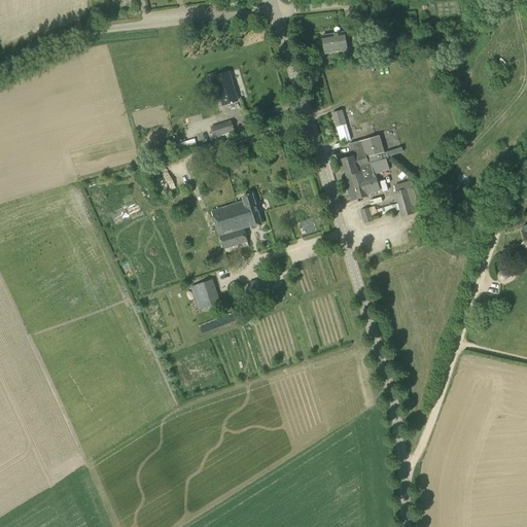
[(325,54),(348,49),(345,31),(322,35),(325,54)]
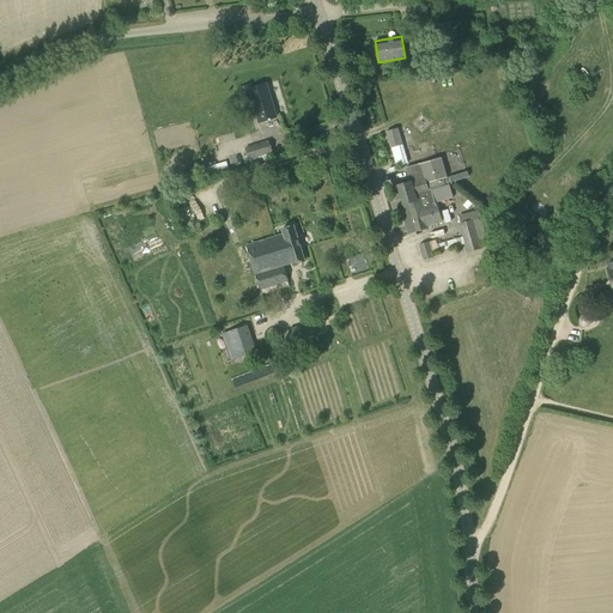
[(416,56),(425,55),(424,41),(414,42),(416,56)]
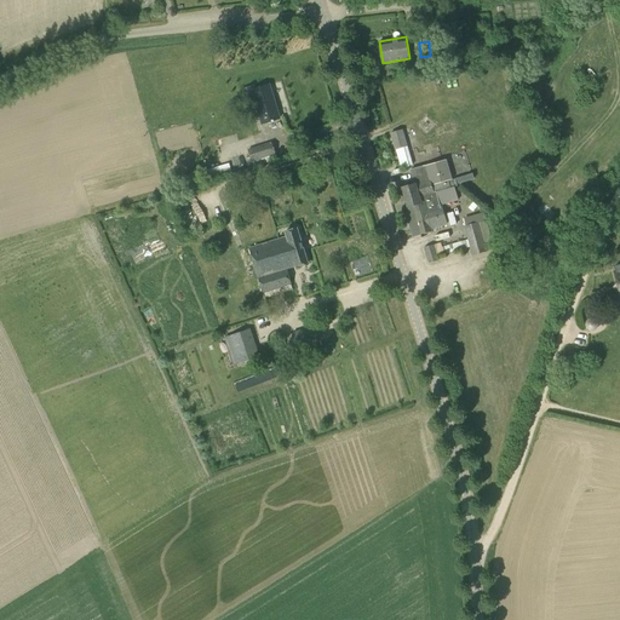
[(274,101),(269,85),(253,90),(252,86),(242,90),(248,109),(253,107),(253,105),(256,104),(262,124),(279,118),(276,109),(274,109),(271,102),(274,101)]
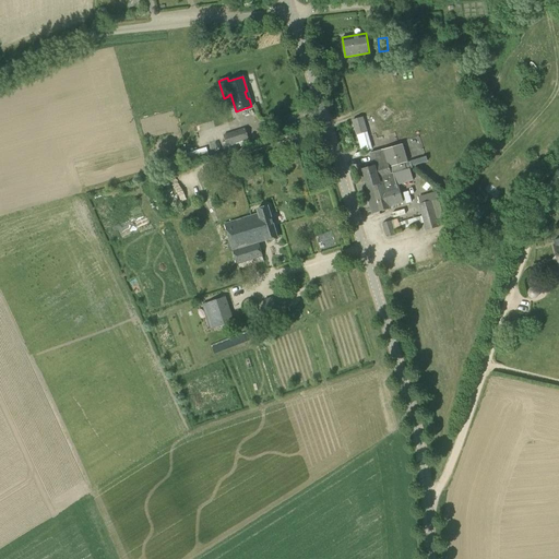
[(363,117),(352,120),(356,135),(357,135),(361,153),(372,150),(363,117)]
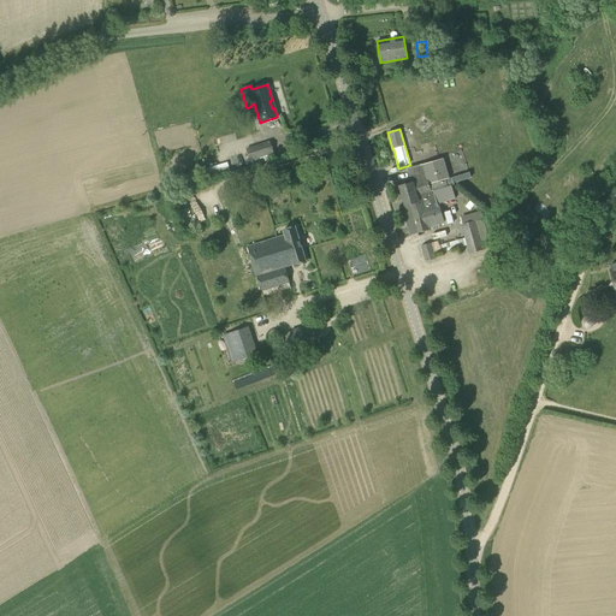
[(276,159),(271,142),(246,149),(249,161),(260,158),(261,163),(276,159)]
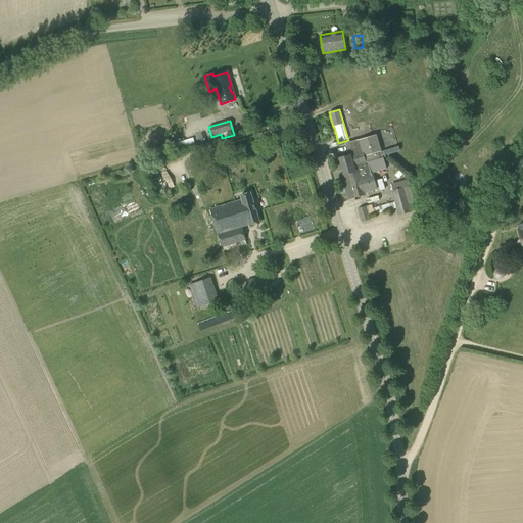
[(343,182),(348,199),(365,195),(364,192),(377,188),(372,173),(369,162),(368,162),(368,161),(386,156),(386,155),(384,150),(381,151),(376,134),(346,143),(350,154),(339,157),(341,163),(338,164),(339,169),(342,168),(344,175),(351,173),(353,179),(343,182)]
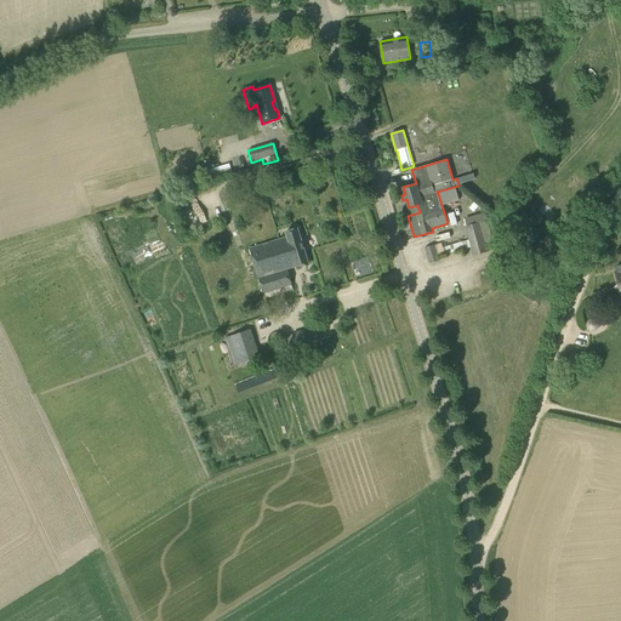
[(473,174),(456,178),(459,184),(474,180),(473,174)]
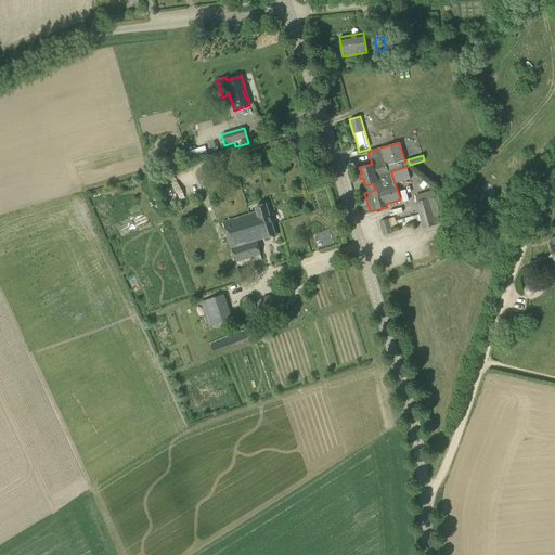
[(407,167),(390,172),(391,172),(395,183),(410,179),(407,167)]
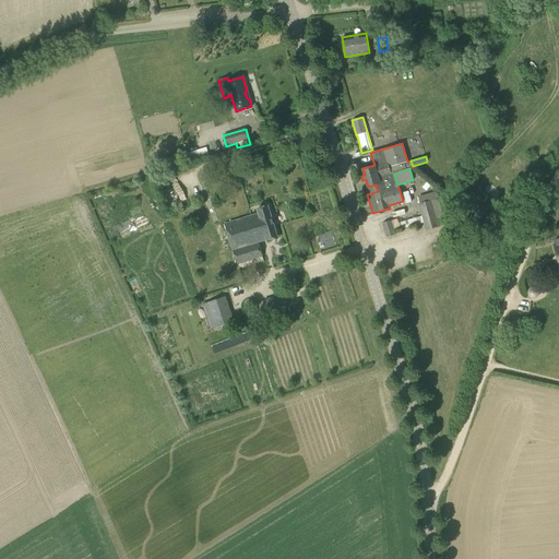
[(418,204),(421,216),(425,227),(426,230),(440,227),(437,219),(444,217),(442,212),(443,212),(447,211),(448,210),(447,204),(444,203),(441,204),(441,205),(439,199),(418,204)]
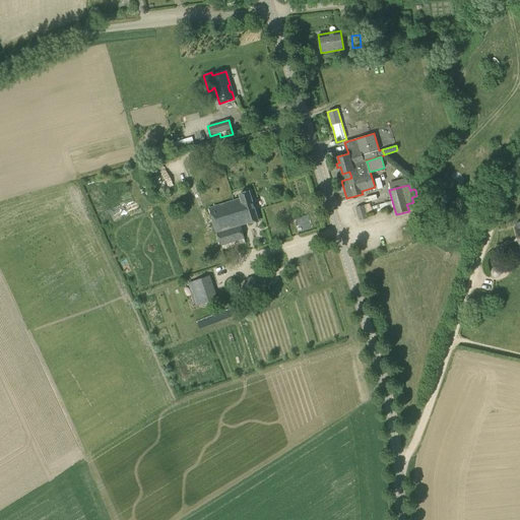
[(445,187),(437,196),(450,207),(457,198),(445,187)]
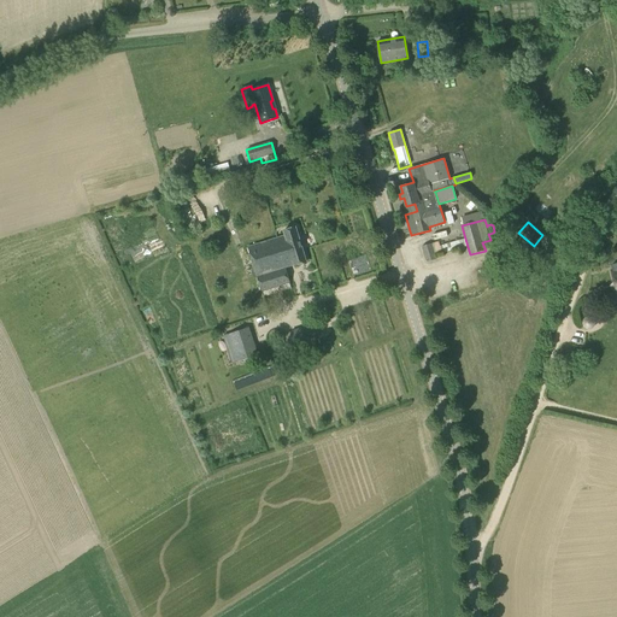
[(285,235),(247,247),(262,292),(289,283),(285,269),(306,262),(295,227),(283,231),(285,235)]
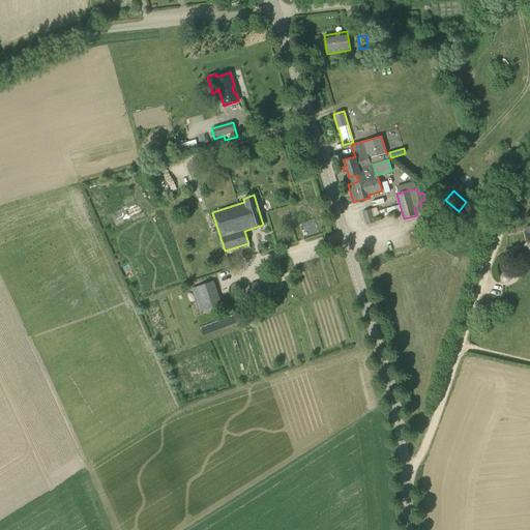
[(395,217),(403,215),(400,205),(378,211),(377,208),(362,211),(366,226),(375,223),(374,219),(394,213),(395,217)]
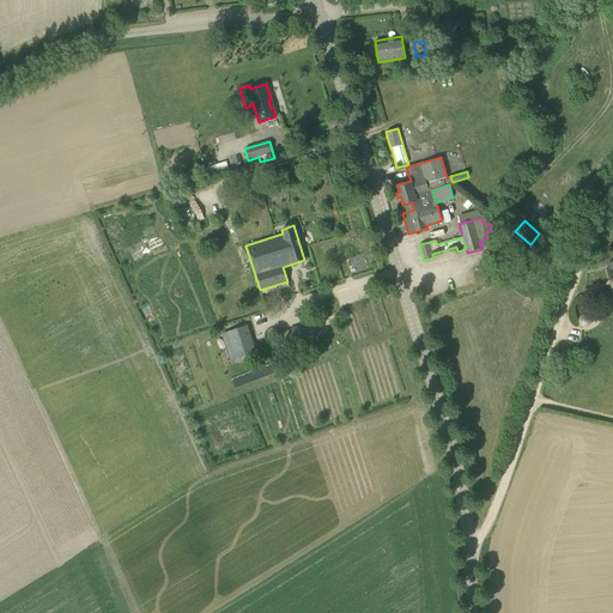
[(584,328),(586,328),(587,328),(588,327),(589,327),(589,326),(590,325),(592,323),(592,322),(592,321),(592,320),(590,319),(590,317),(589,316),(588,315),(586,315),(584,315),(582,315),(581,316),(580,316),(580,317),(578,320),(578,321),(578,322),(578,325),(580,325),(581,326),(582,327),(584,328)]
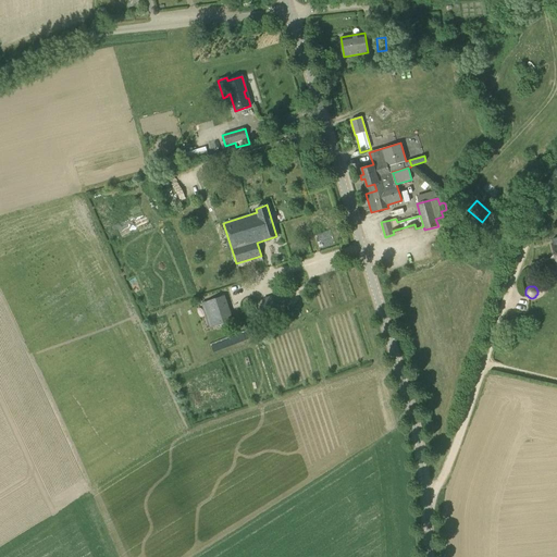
[(225,294),(208,299),(217,323),(234,317),(225,294)]
